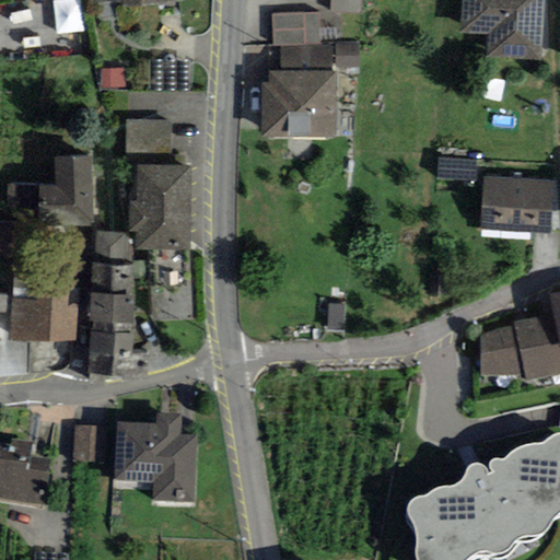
[(62,35),(89,31),(83,0),(61,0),(57,1),(62,35)]
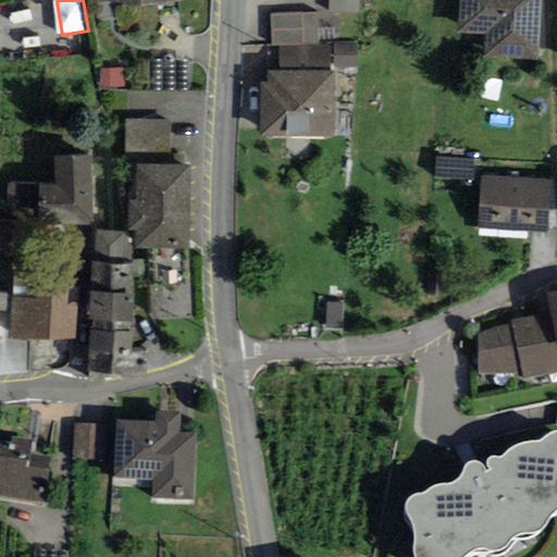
[(357,0),(327,0),(327,13),(357,14),(357,0)]
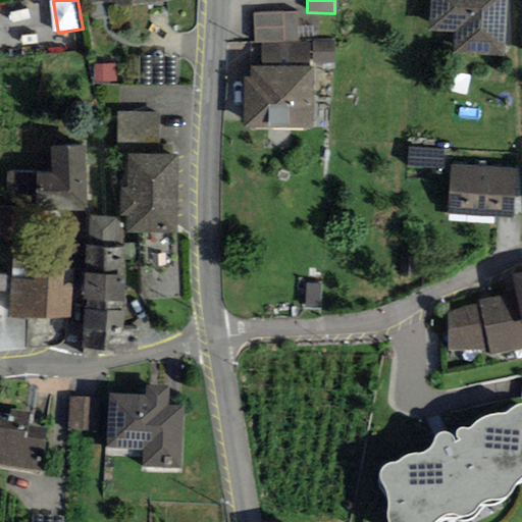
[(506,0),(429,0),(429,31),(455,32),(454,58),(504,60),(506,0)]
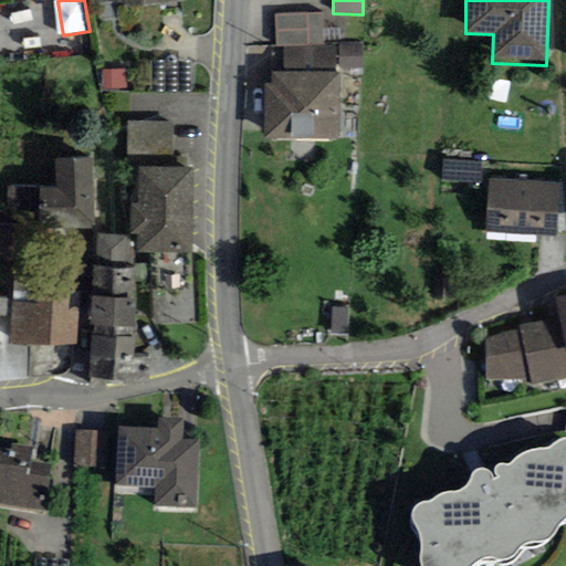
[(323,45),(322,14),(275,16),(276,46),(283,46),(323,45)]
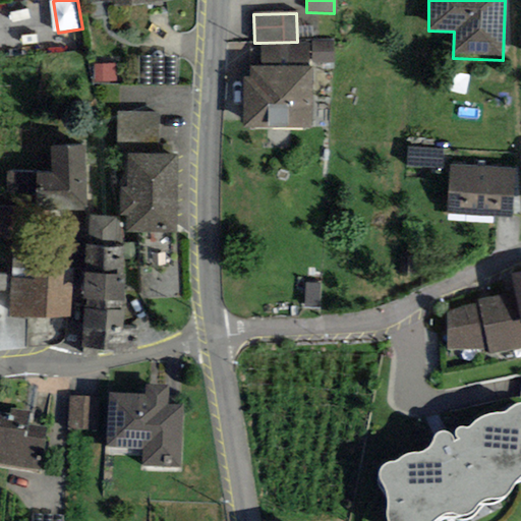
[(297,42),(261,43),(262,66),(312,65),(335,64),(334,41),(297,42)]
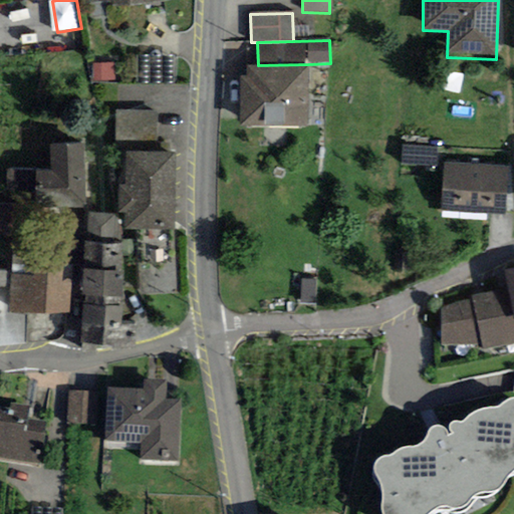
[(140,84),(174,83),(174,55),(140,56),(140,84)]
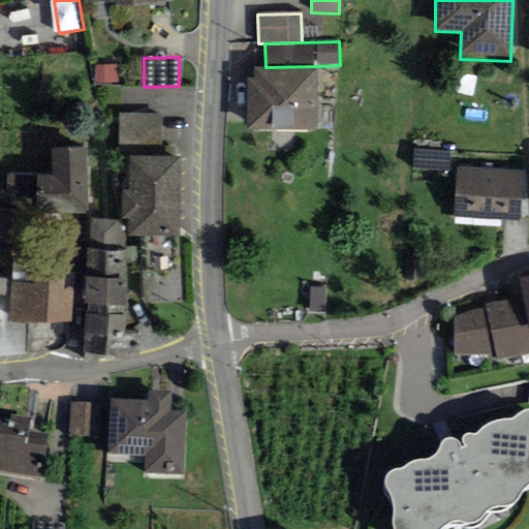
[(119,84),(119,64),(95,64),(95,84),(119,84)]
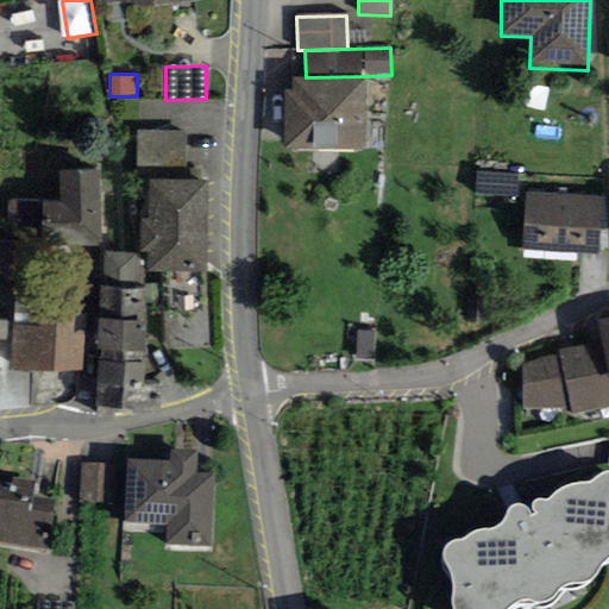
[(292,90),(284,90),(284,150),(364,150),(365,76),(306,77),(292,77),(292,90)]
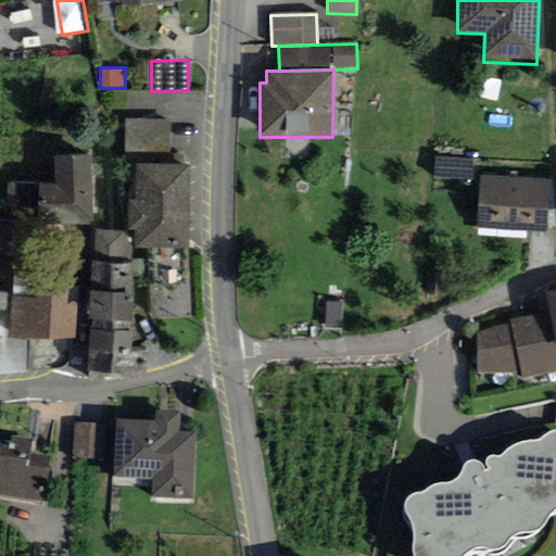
[(496,113),(513,86),(495,76),(479,103),(496,113)]
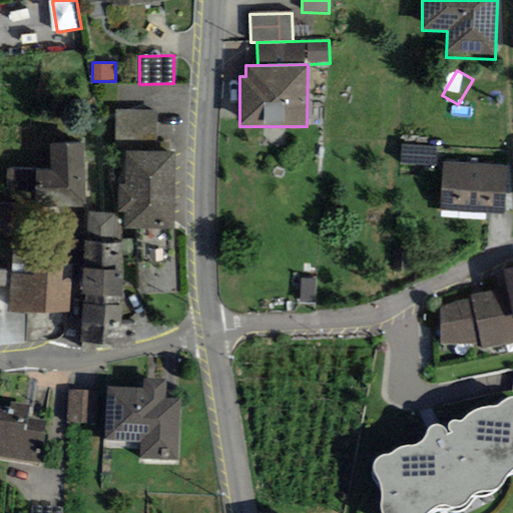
[(115,140),(156,141),(156,111),(115,110),(115,140)]
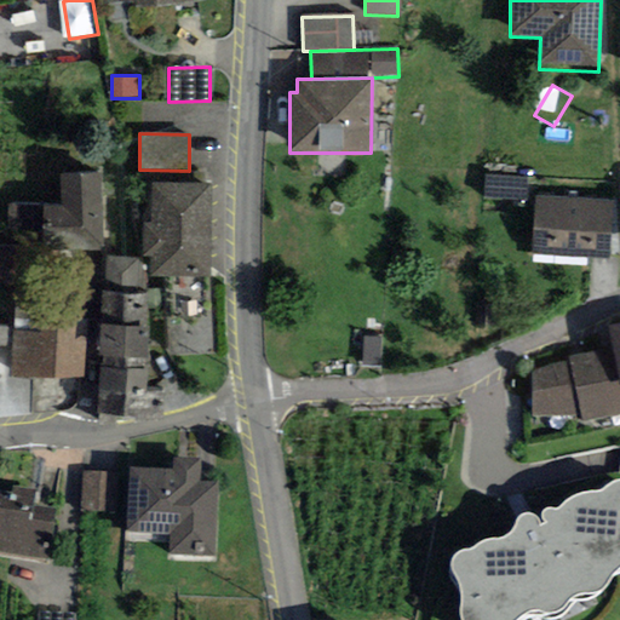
[(99,173),(61,174),(61,206),(63,251),(102,251),(99,173)]
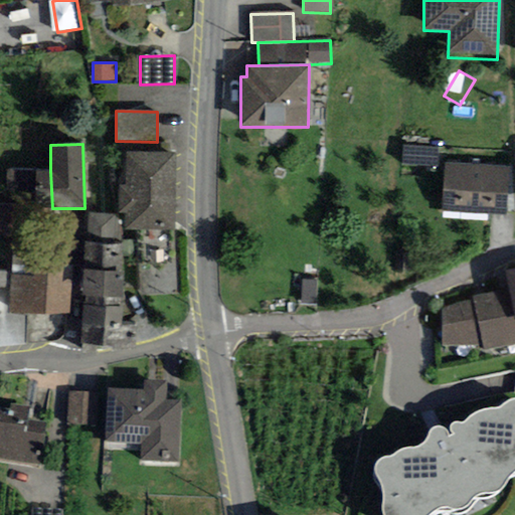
[(437,148),(402,147),(401,164),(436,166),(437,148)]
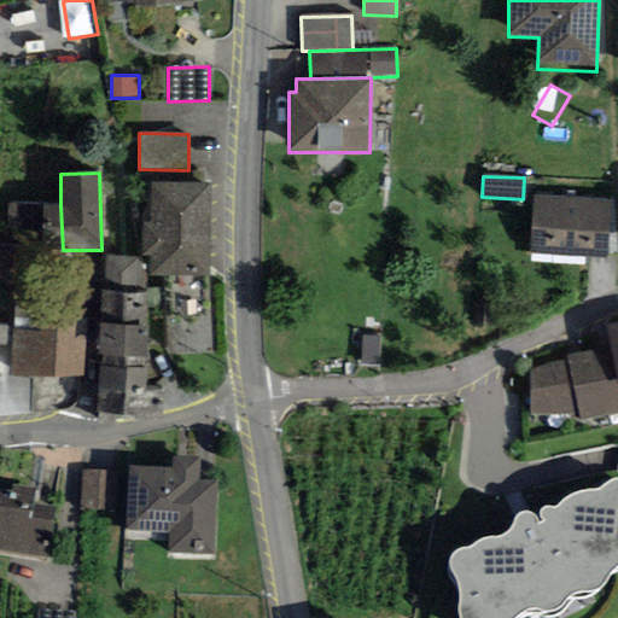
[(210,184),(151,184),(150,222),(143,222),(141,256),(151,256),(150,277),(209,278),(210,184)]
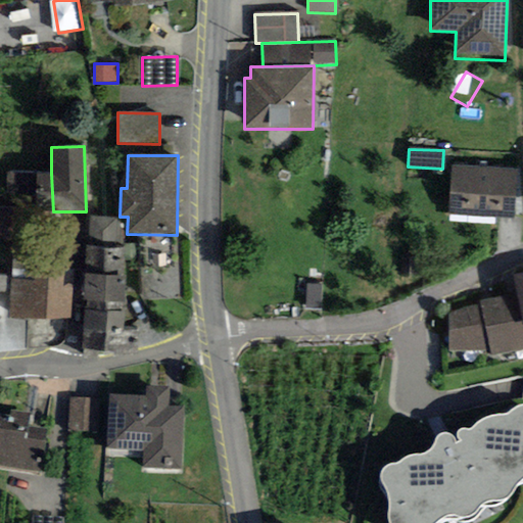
[(517,170),(452,165),(448,215),(514,219),(517,170)]
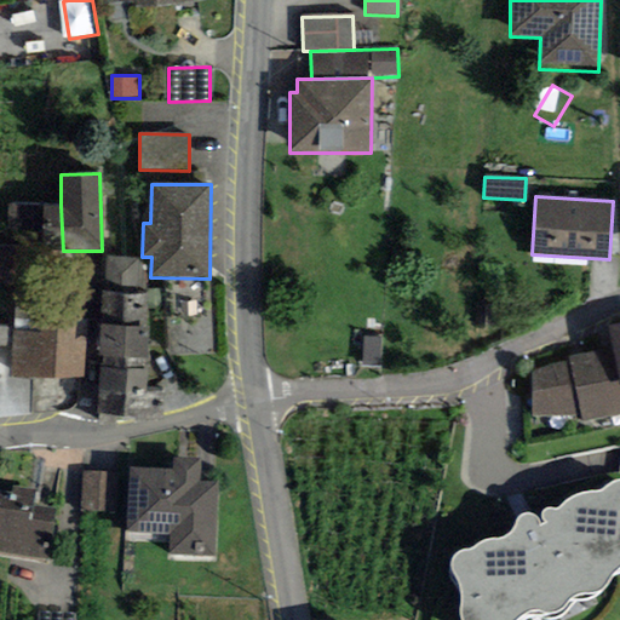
[(63,251),(61,206),(9,205),(7,251),(63,251)]
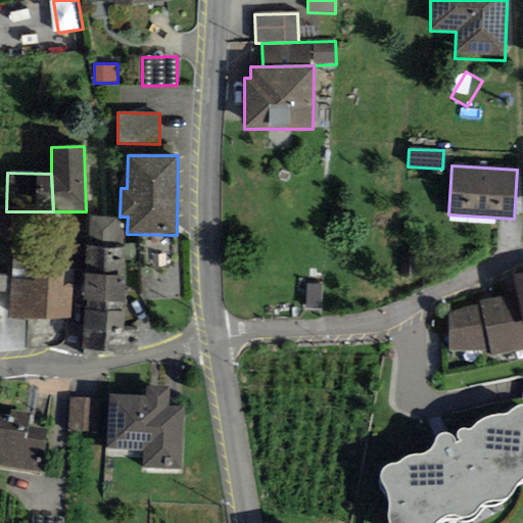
[(121,219),(90,217),(88,246),(119,248),(121,219)]
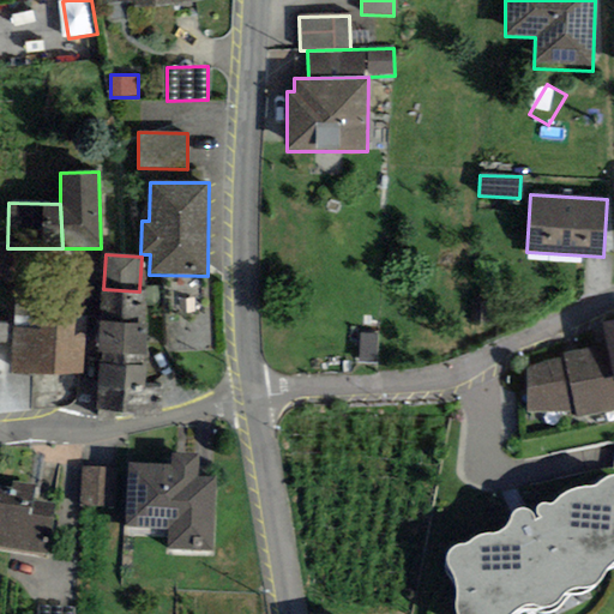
[(103,289),(101,289),(97,354),(102,354),(102,365),(142,367),(142,356),(149,356),(144,292),(139,292),(103,289)]
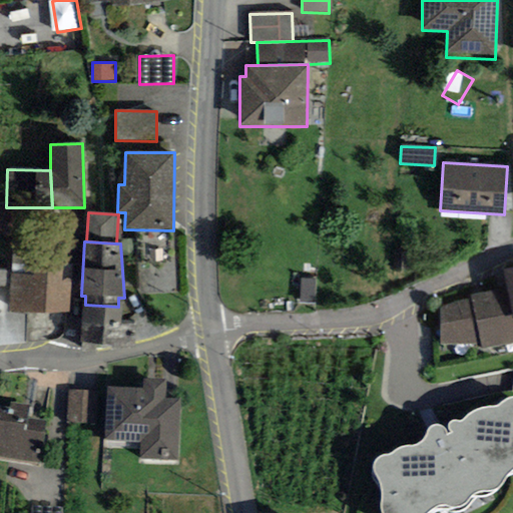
[(34,243),(12,242),(11,275),(33,276),(33,261),(34,243)]
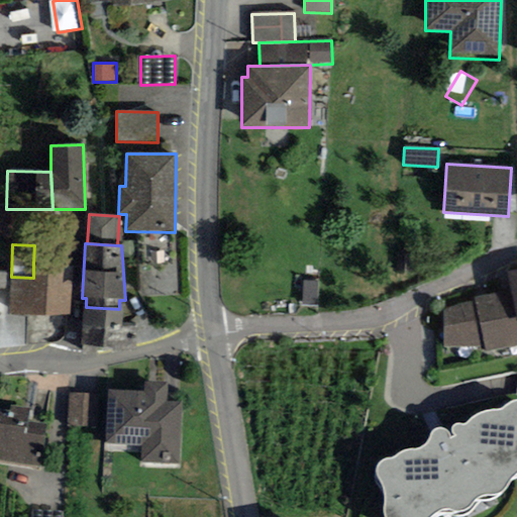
[(33,278),(11,277),(9,313),(69,315),(72,264),(33,263),(33,278)]
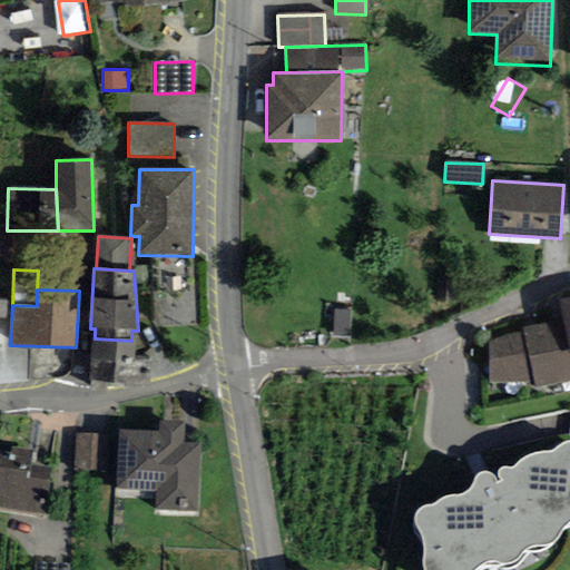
[(563,320),(569,354),(569,297),(560,300),(563,320)]
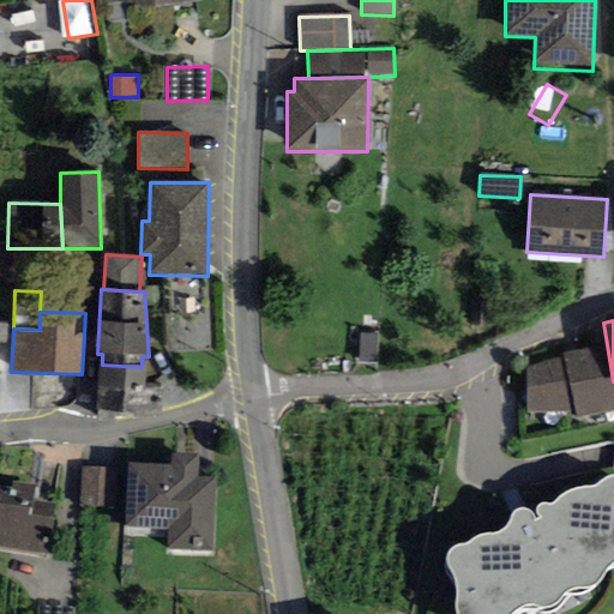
[(377,363),(377,333),(360,333),(360,363),(377,363)]
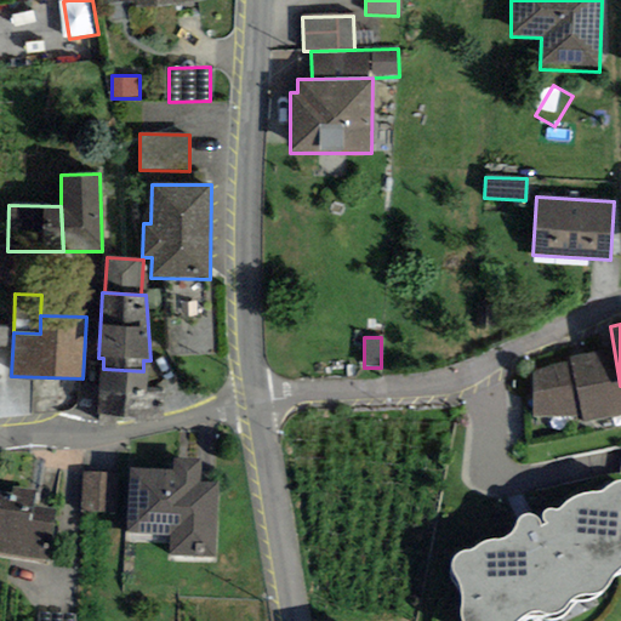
[(620,416),(620,386),(614,348),(570,357),(571,362),(533,372),(533,419),(581,416),(582,425),(620,416)]
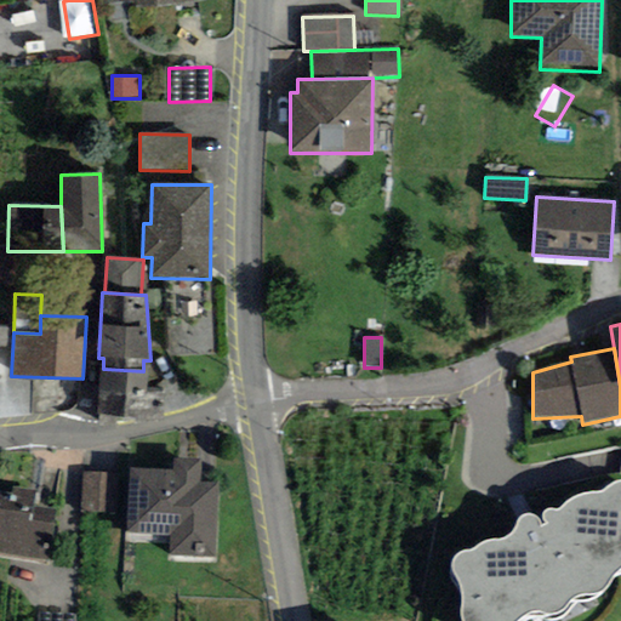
[(135,423),(163,420),(163,393),(146,394),(147,371),(143,371),(103,369),(100,369),(97,417),(135,419),(135,423)]
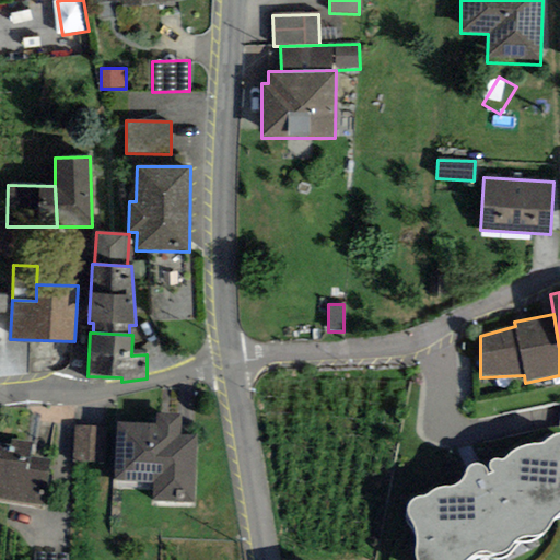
[(197,436),(181,435),(182,416),(156,413),(155,424),(117,422),(114,481),(154,483),(153,501),(195,503),(197,436)]
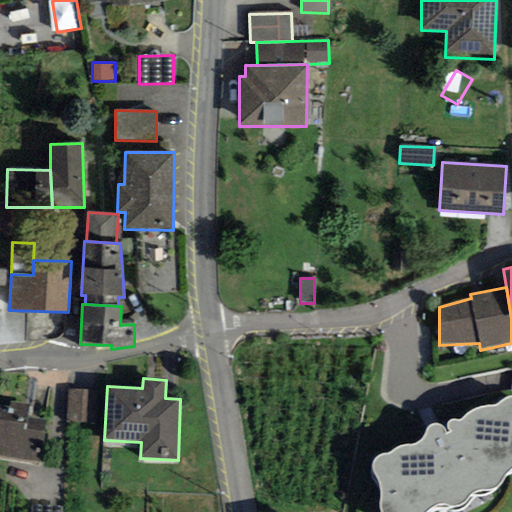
[(97,391),(68,390),(66,421),(95,423),(97,391)]
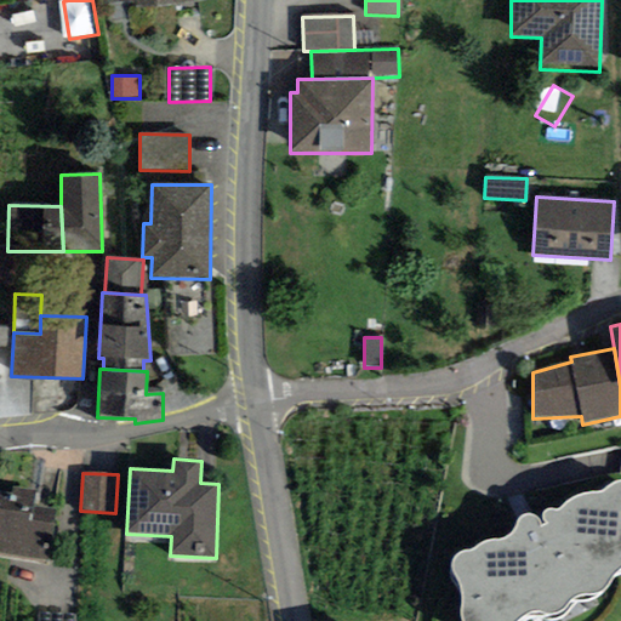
[(511,535),(506,539),(491,541),(484,543),(477,548),(468,552),(460,553),(454,557),(450,562),(450,569),(454,577),(457,585),(460,592),(461,600),(461,615),(461,620),(520,620),(524,619),(531,615),(540,615),(551,616),(558,615),(563,613),(570,603),(575,599),(582,596),(596,596),(602,593),(607,588),(615,576),(620,570),(620,482),(615,484),(608,488),(603,491),(597,494),(588,494),(580,495),(571,500),(562,508),(557,511),(550,511),(545,511),(542,514),(543,519),(546,525),(542,527),(536,517),(531,514),(527,514),(522,517),(518,522),(514,530),(511,535)]
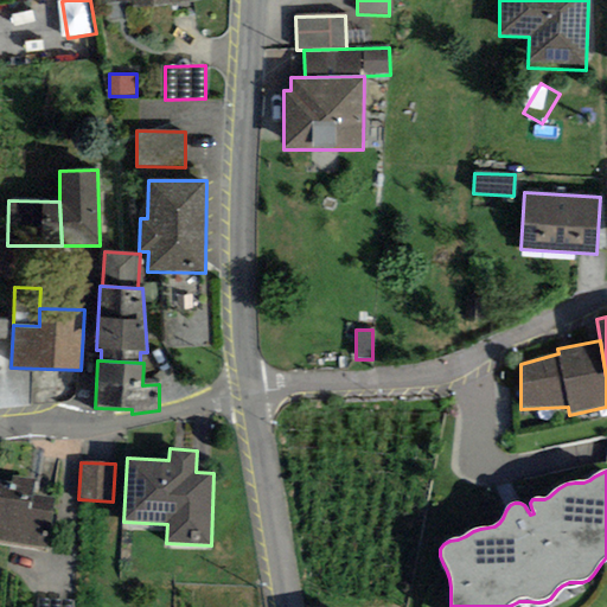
[(12,483),(0,480),(0,541),(50,548),(57,499),(32,496),(34,480),(12,478),(12,483)]
